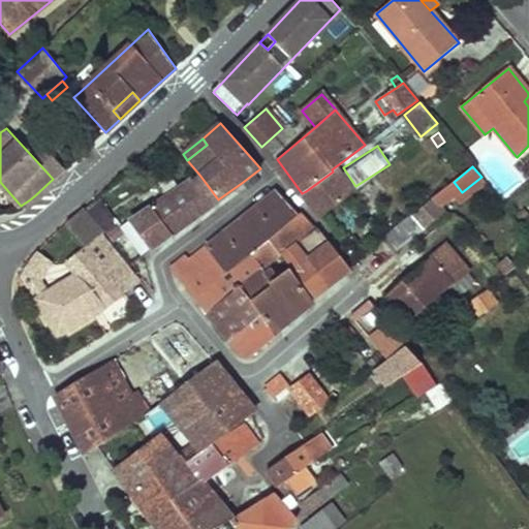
[(353,191),(335,168),(333,172),(306,191),(309,196),(314,210),(320,218),(325,214),(348,194),(353,191)]
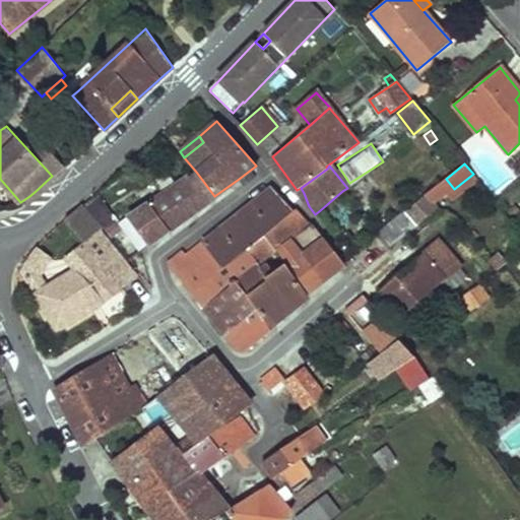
[(149,202),(170,230),(214,196),(196,172),(149,202)]
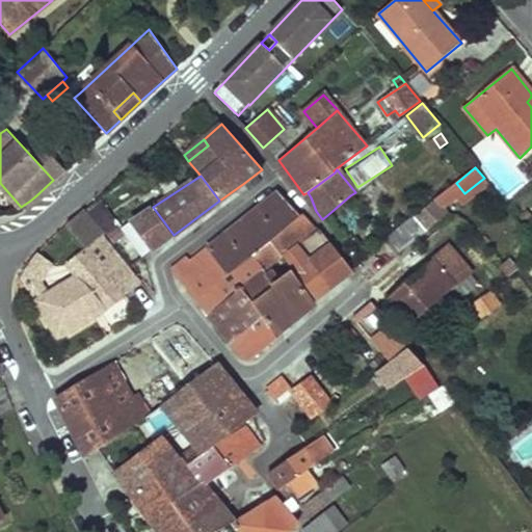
[(242,220),(223,235),(245,261),(253,256),(264,270),(270,265),(283,255),(314,230),(278,191),(242,220)]
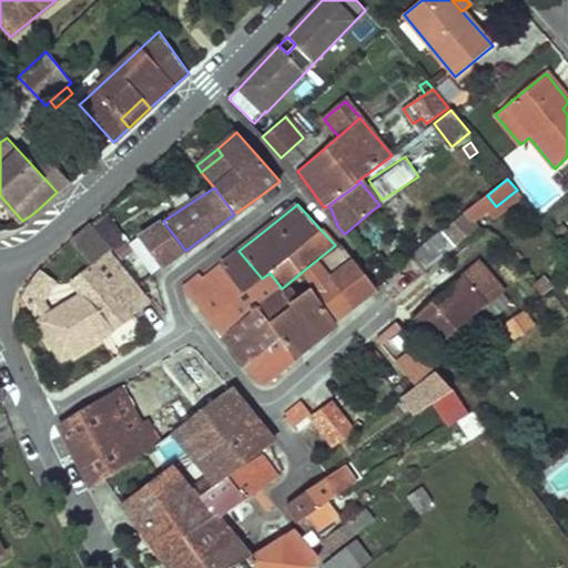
[(337,225),(332,211),(328,205),(324,208),(337,225)]
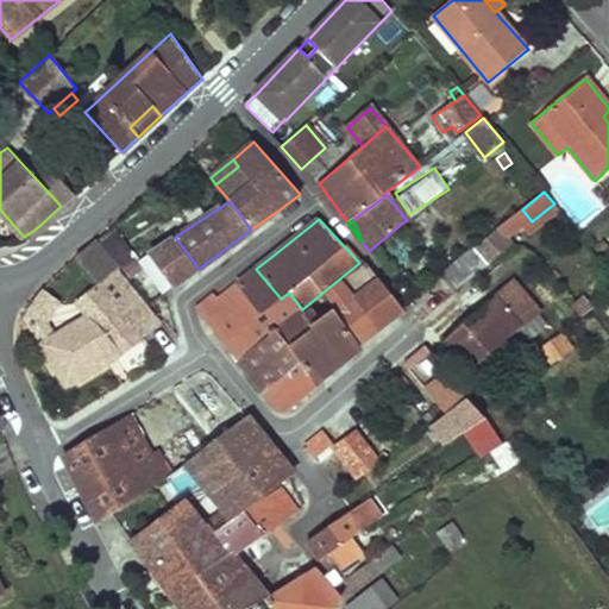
[(516,240),(503,225),(481,243),(494,258),(516,240)]
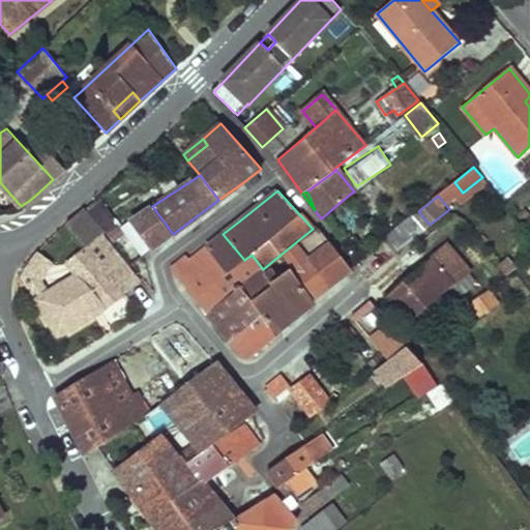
[(150,245),(153,249),(173,234),(152,206),(120,227),(118,224),(107,231),(120,248),(131,241),(140,253),(150,245)]
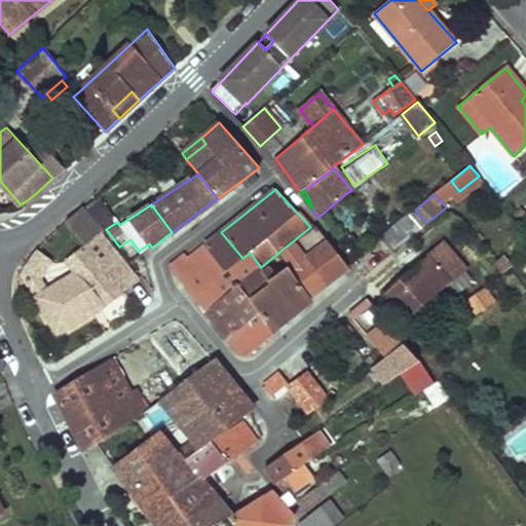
[(137,277),(82,207),(66,222),(84,246),(66,260),(75,273),(47,290),(36,297),(58,333),(103,304),(137,277)]
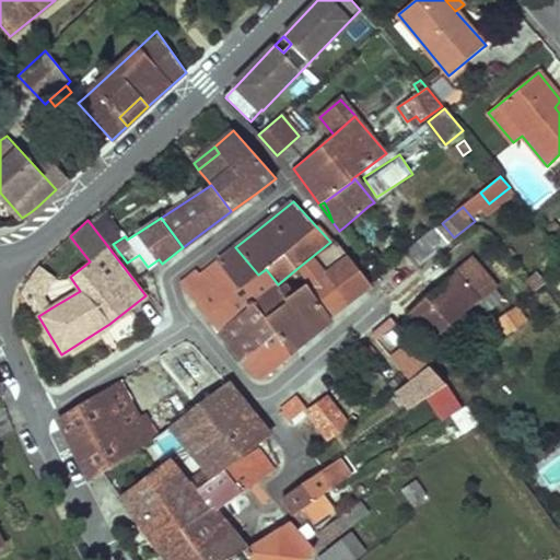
[(454,237),(442,223),(438,226),(410,249),(422,264),(454,237)]
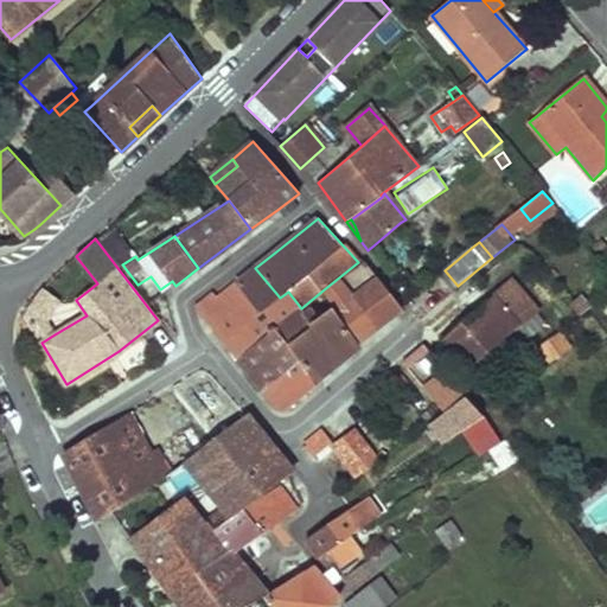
[(548,257),(540,263),(545,272),(554,264),(548,257)]
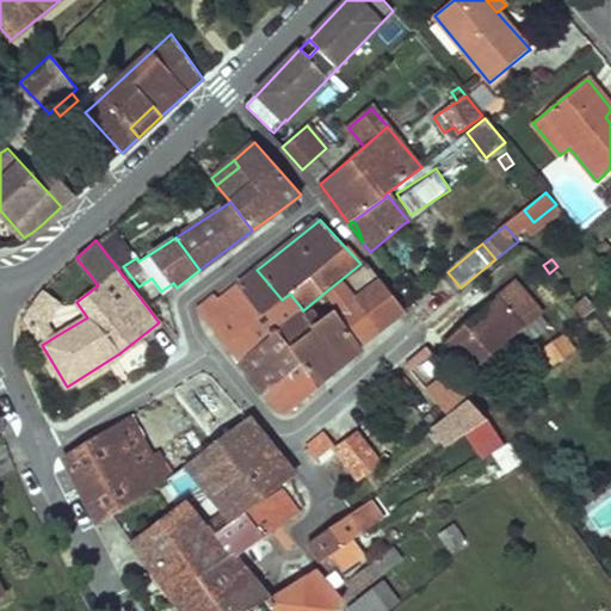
[(360,264),(325,292),(364,345),(406,312),(392,292),(381,279),(377,282),(363,263),(360,264)]
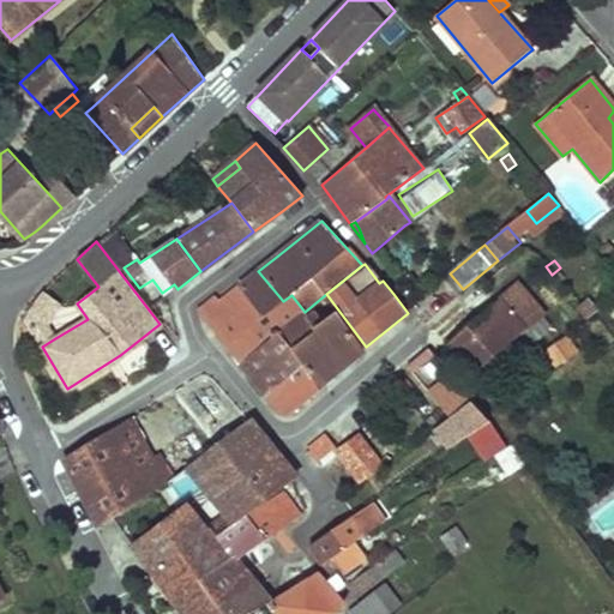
[(258,271),(239,287),(263,317),(283,301),(258,271)]
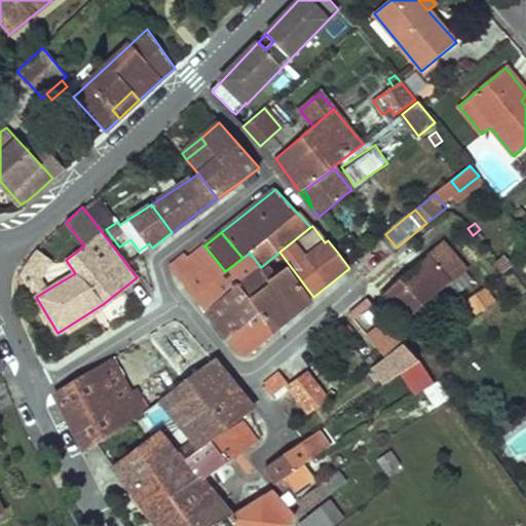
[(465,268),(444,242),(427,256),(449,282),(465,268)]
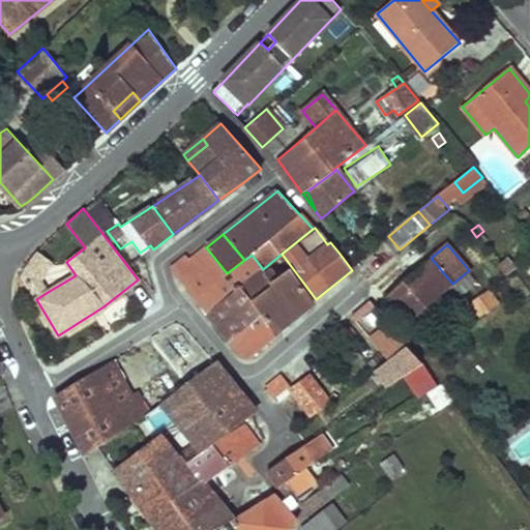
[(145,256),(153,249),(150,245),(140,253),(145,256)]
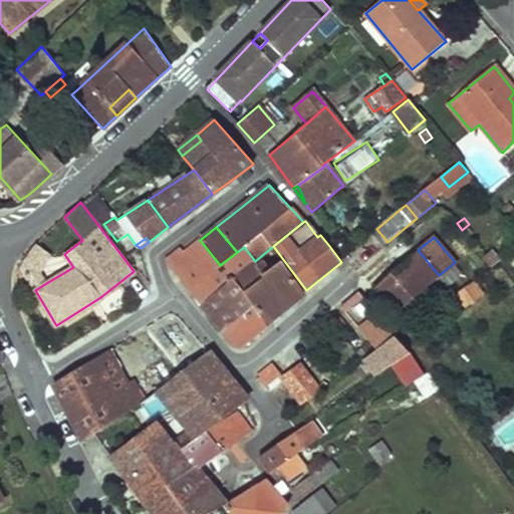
[(220,265),(200,240),(184,252),(180,247),(166,258),(198,298),(215,319),(224,330),(255,307),(233,278),(255,261),(244,247),(237,252),(220,265)]
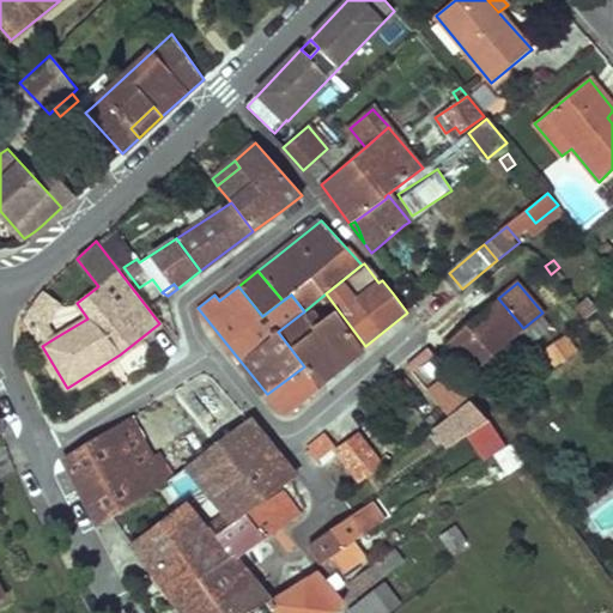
[(55,338),(42,316),(50,310),(40,292),(37,296),(31,303),(25,311),(24,315),(42,346),(55,338)]
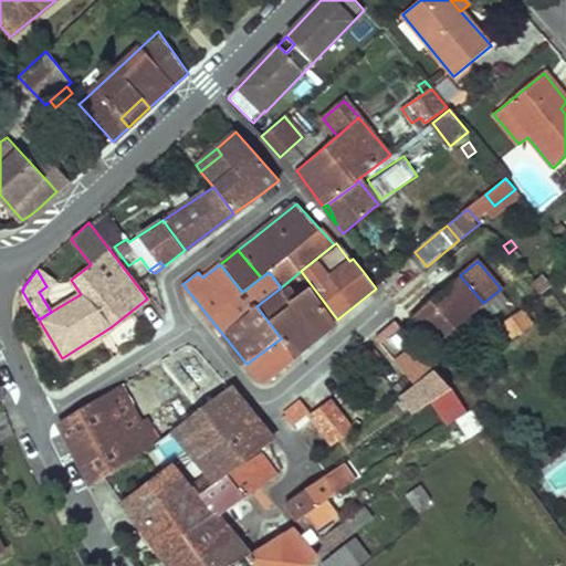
[(483,303),(460,275),(415,315),(439,343),(483,303)]
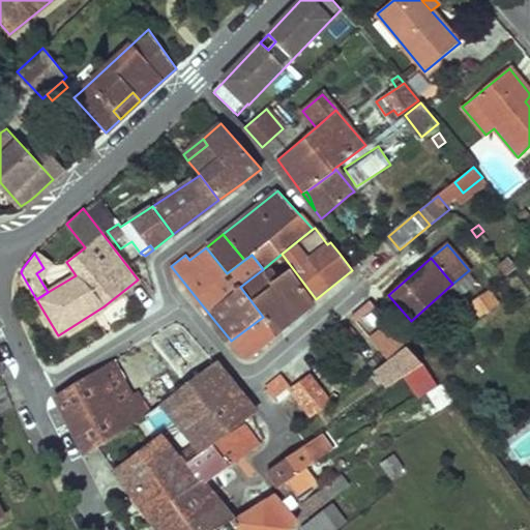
[(269,264),(263,269),(267,274),(273,270),(269,264)]
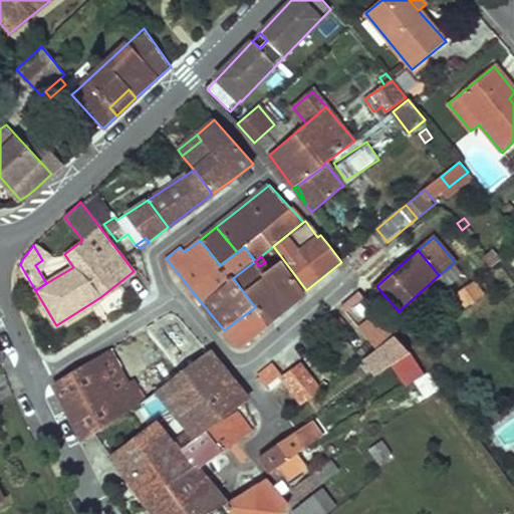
[(266,322),(303,294),(279,263),(270,269),(265,262),(259,266),(255,261),(233,278),(255,307),(266,322)]
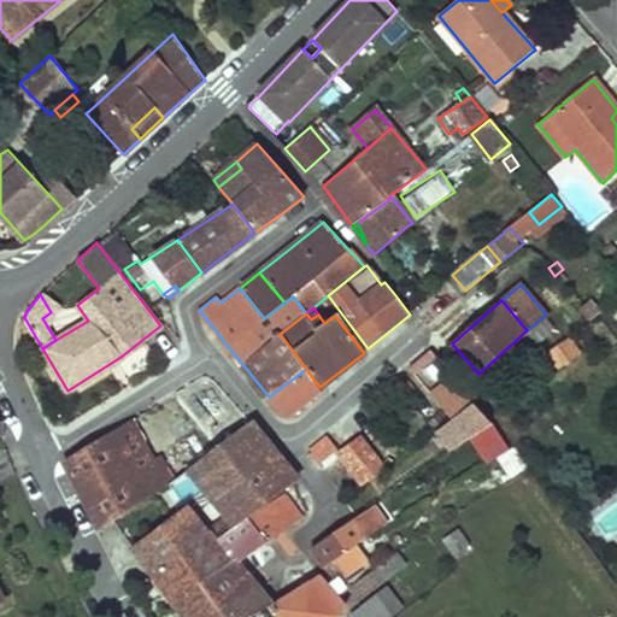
[(528,334),(542,347),(557,331),(544,318),(528,334)]
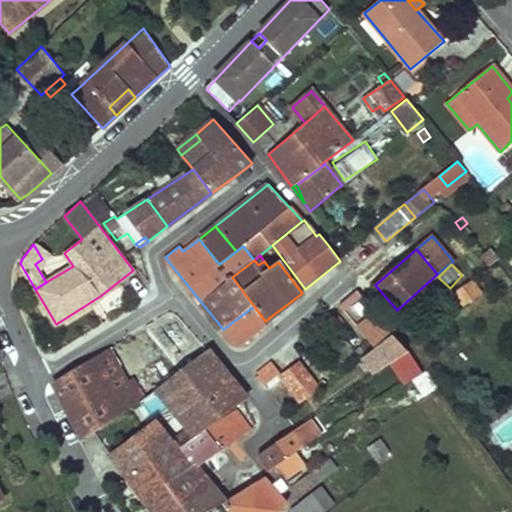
[(473,280),(454,293),(462,304),(480,291),(473,280)]
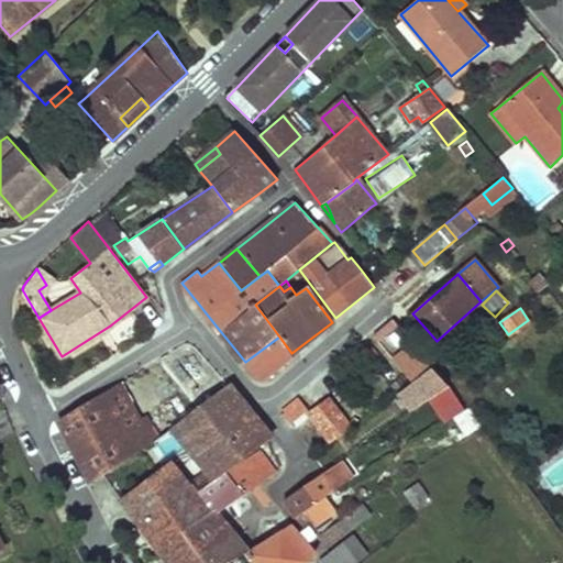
[(279,337),(245,362),(255,374),(260,377),(263,378),(267,377),(294,356),(291,353),(279,337)]
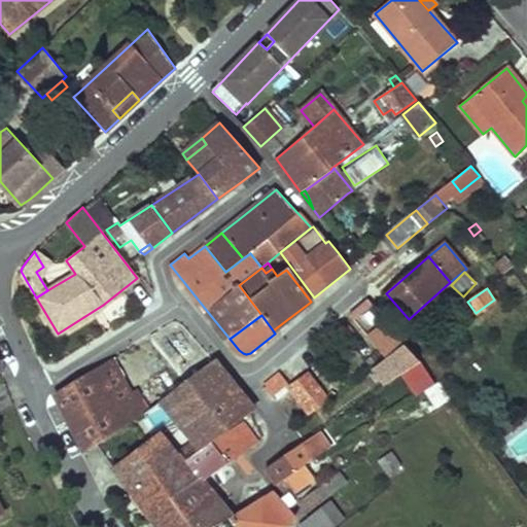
[(420,361),(405,346),(385,359),(375,366),(387,385),(420,361)]
